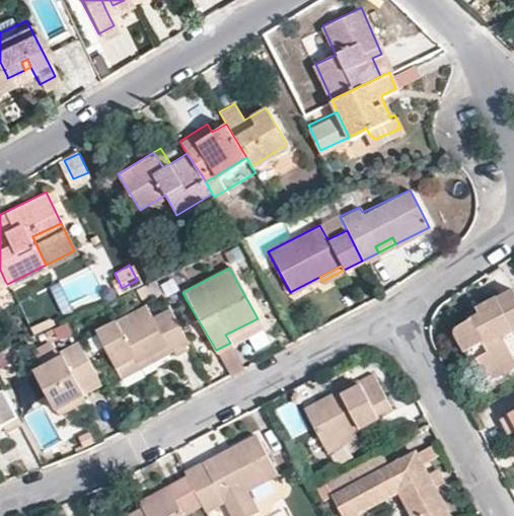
[(513,362),(506,348),(500,336),(510,330),(513,327),(513,295),(510,289),(490,299),(472,308),(480,320),(470,324),(467,318),(454,325),(452,329),(453,334),(467,361),(473,358),(484,378),(511,363),(513,362)]
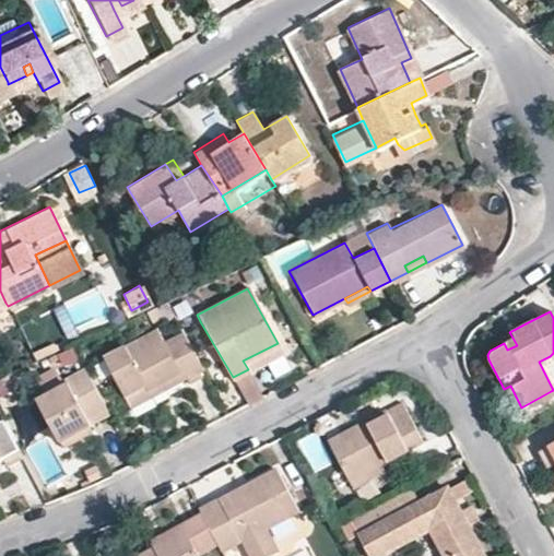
[(144,386),(146,390),(176,375),(179,379),(200,369),(181,333),(163,343),(155,331),(104,358),(124,395),(144,386)]
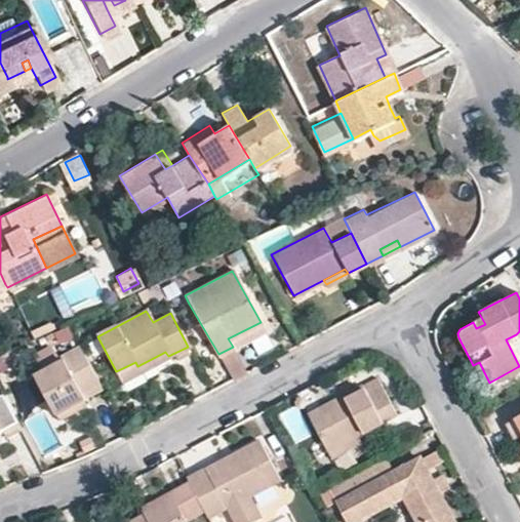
[(478,312),(469,316),(473,322),(476,328),(485,324),(478,312)]
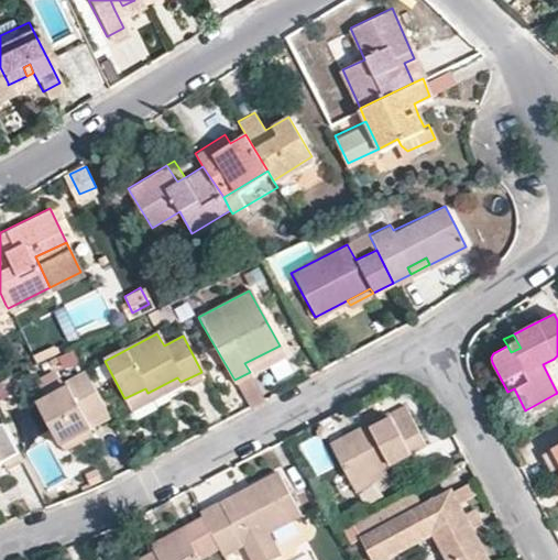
[(244,363),(250,372),(284,354),(280,346),(244,363)]
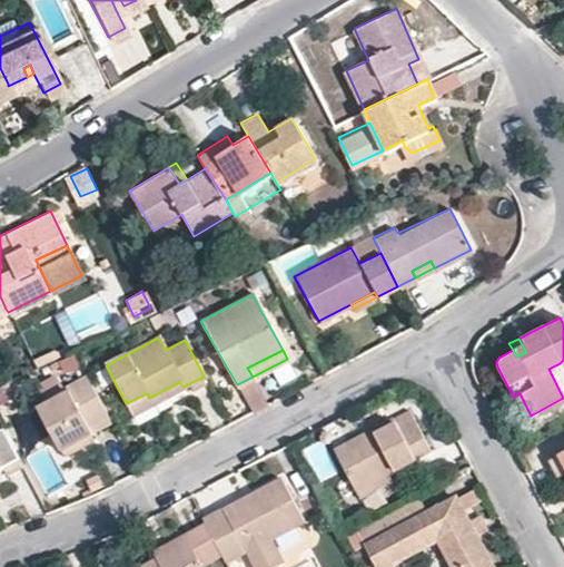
[(62,387),(65,391),(35,408),(57,449),(89,431),(87,427),(107,416),(85,375),(62,387)]
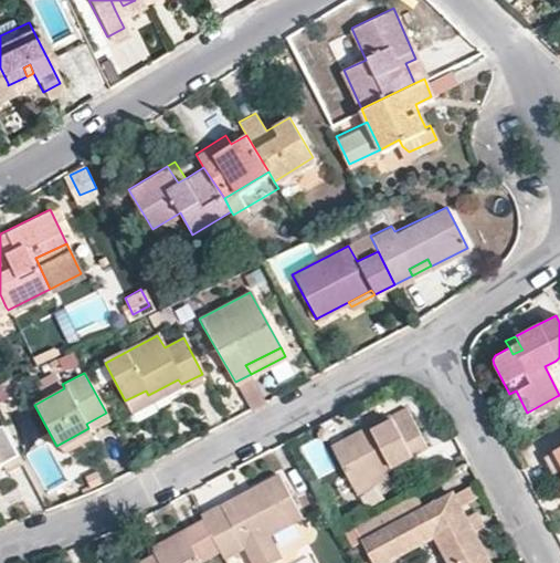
[(428,445),(410,413),(405,405),(389,415),(330,446),(352,486),(371,476),(411,455),(412,451),(428,445)]
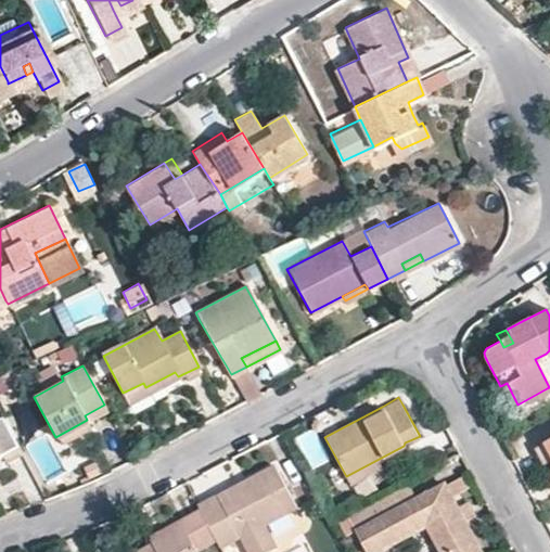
[(106,410),(104,405),(85,415),(87,420),(106,410)]
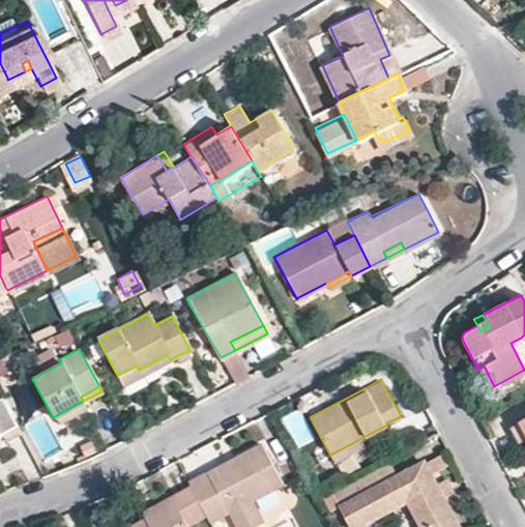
[(0,433),(1,432),(17,425),(1,397),(0,398),(0,433)]
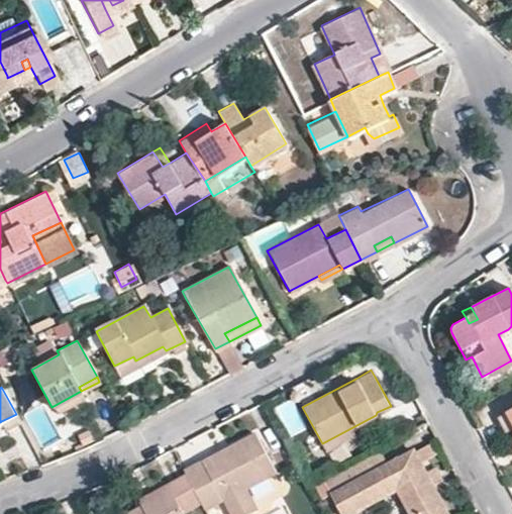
[(52,407),(56,414),(85,399),(81,391),(52,407)]
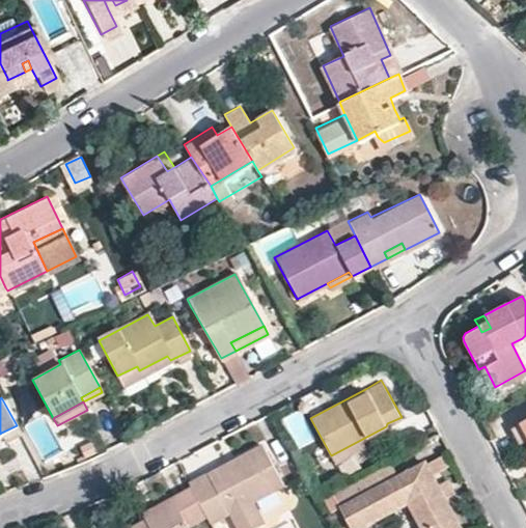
[(525,438),(525,417),(508,426),(517,442),(525,438)]
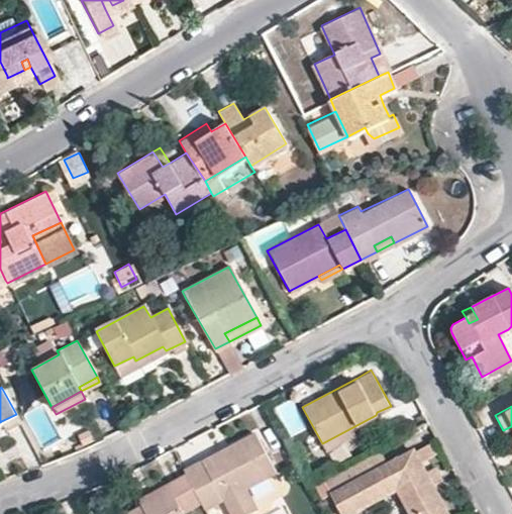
[(241,513),(253,508),(243,487),(273,472),(253,432),(224,447),(229,455),(220,460),(216,452),(199,460),(200,463),(183,472),(184,475),(198,501),(203,509),(221,500),(228,513),(241,513)]
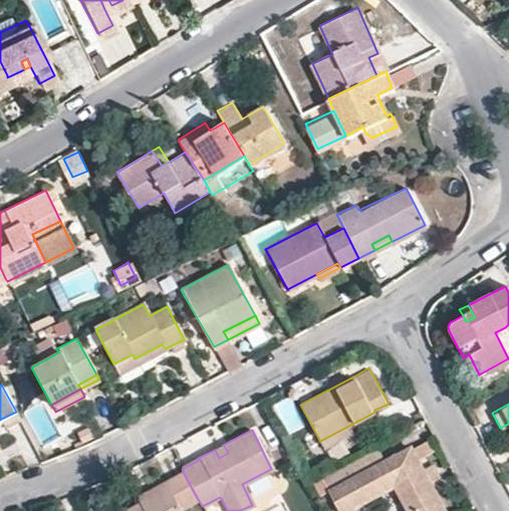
[(340,440),(337,432),(320,441),(324,448),(340,440)]
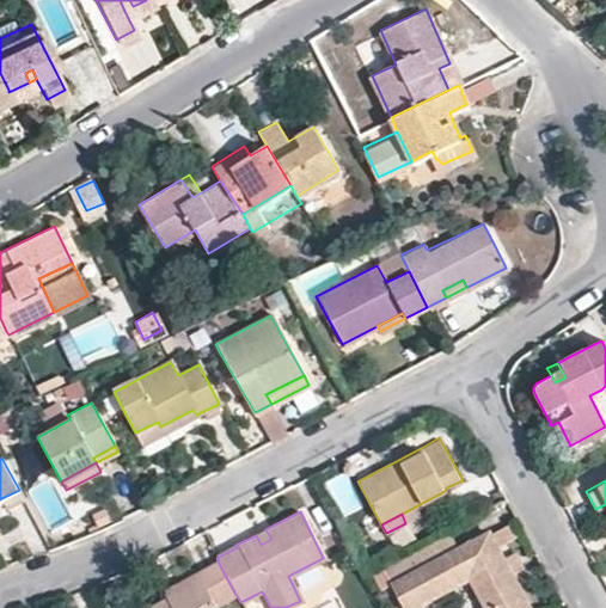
[(457,548),(445,527),(414,544),(424,565),(457,548)]
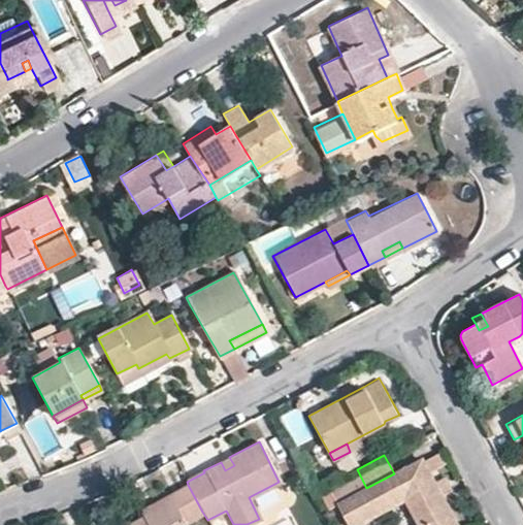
[(221,462),(225,470),(234,465),(229,457),(221,462)]
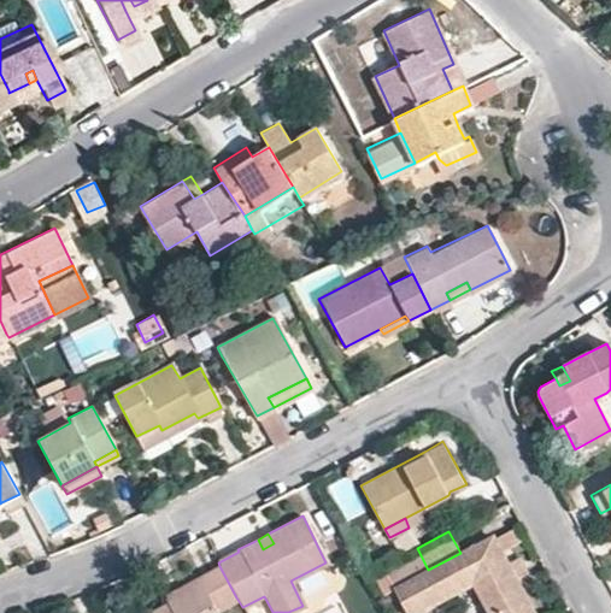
[(409,612),(477,577),(497,612),(532,612),(492,536),(460,553),(428,570),(394,587),(409,612)]
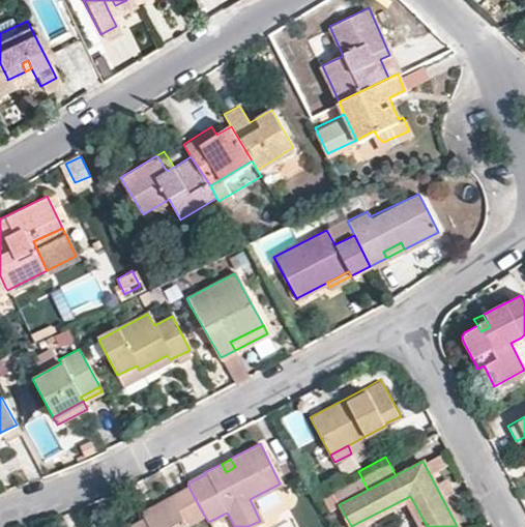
[(368,490),(358,471),(329,487),(339,504),(368,490)]
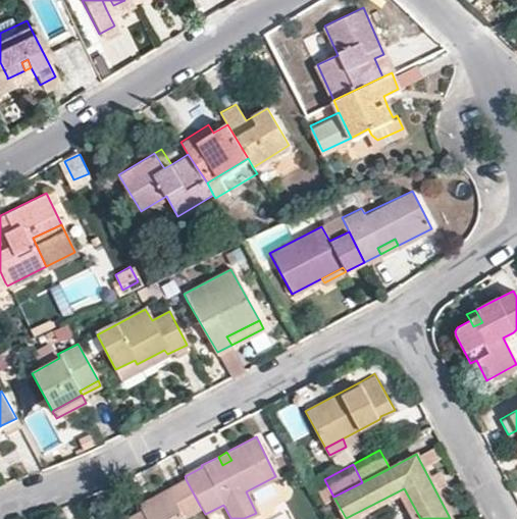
[(166,489),(169,497),(143,511),(125,518),(184,518),(183,515),(200,506),(186,479),(166,489)]
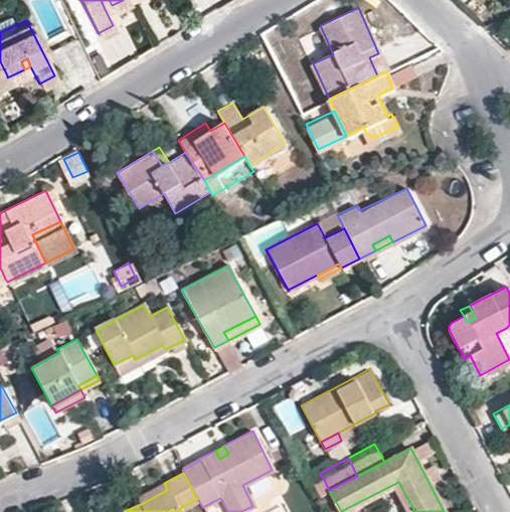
[(271,473),(242,487),(248,497),(276,483),(271,473)]
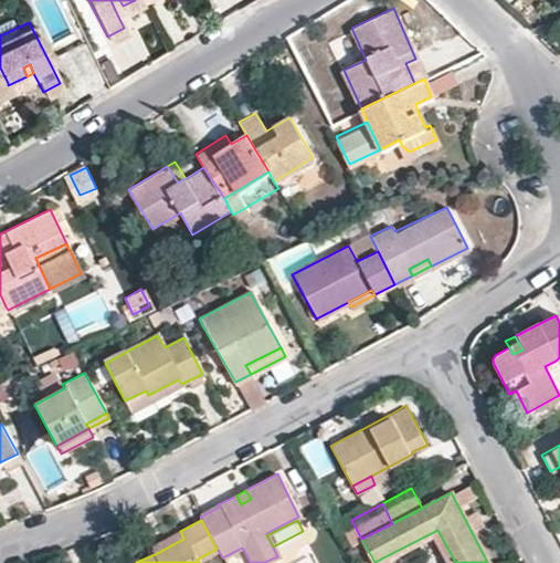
[(150,546),(155,554),(183,539),(180,531),(150,546)]
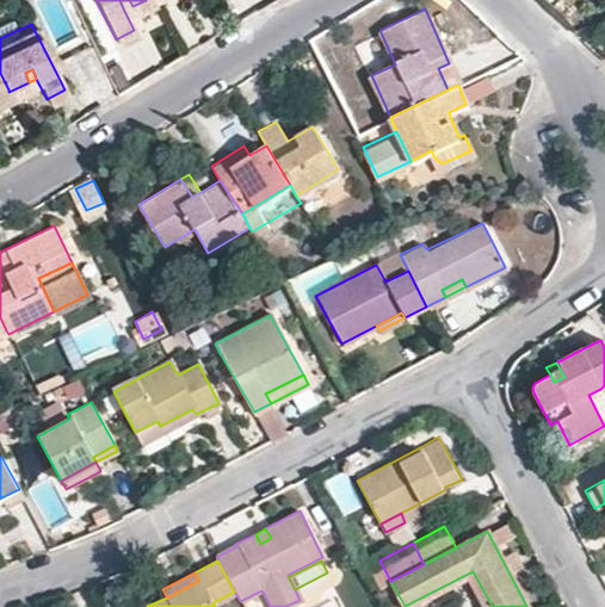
[(241,602),(242,606),(264,606),(258,594),(241,602)]
